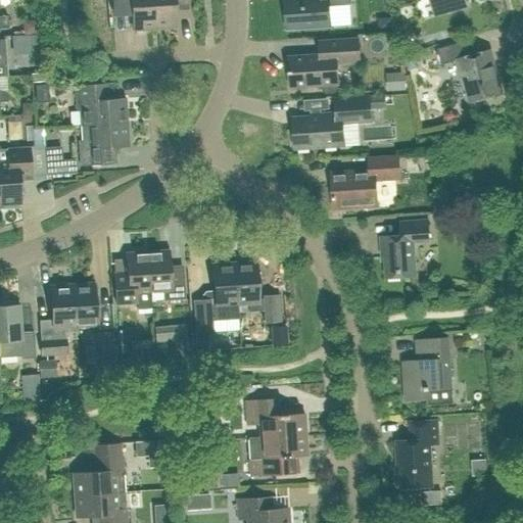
[(110,0),(111,9),(130,8),(131,31),(153,29),(151,0),(110,0)]
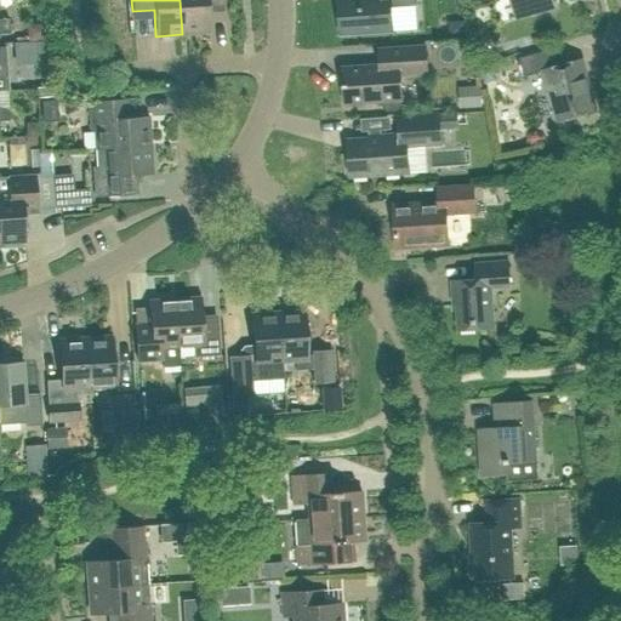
[(180,0),(182,34),(209,33),(208,6),(222,5),(222,0),(180,0)]
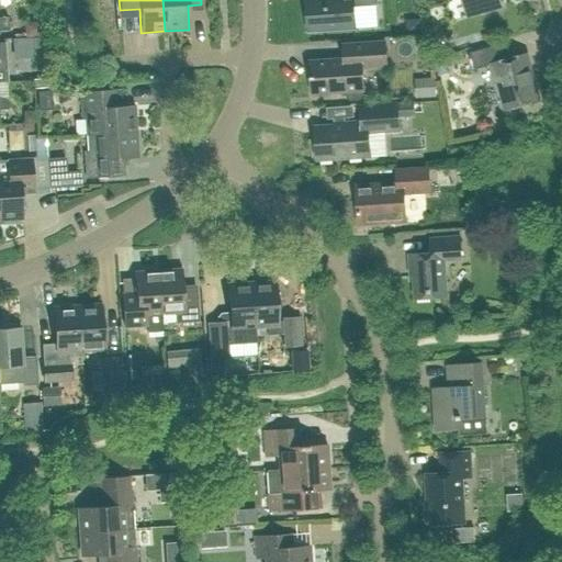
[(377,3),(375,0),(305,0),(308,32),(356,29),(353,6),(377,3)]
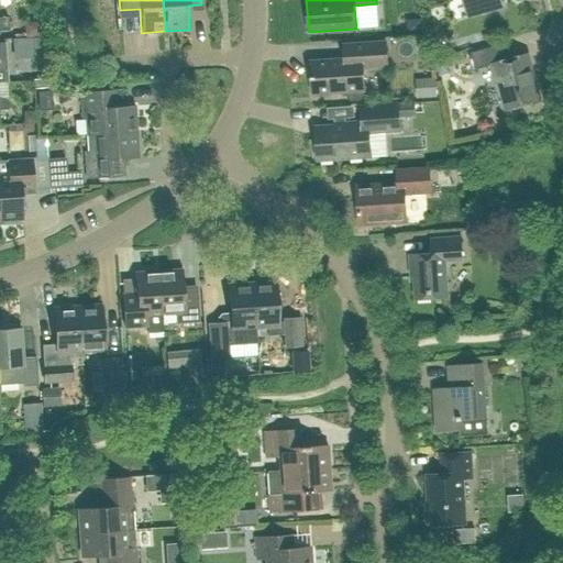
[(463,0),(468,15),(501,7),(499,0),(463,0)]
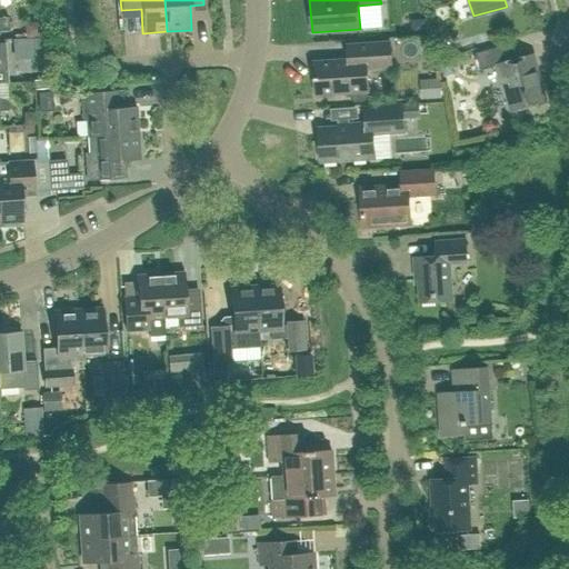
[(26,37),(42,35),(40,21),(23,23),(26,37)]
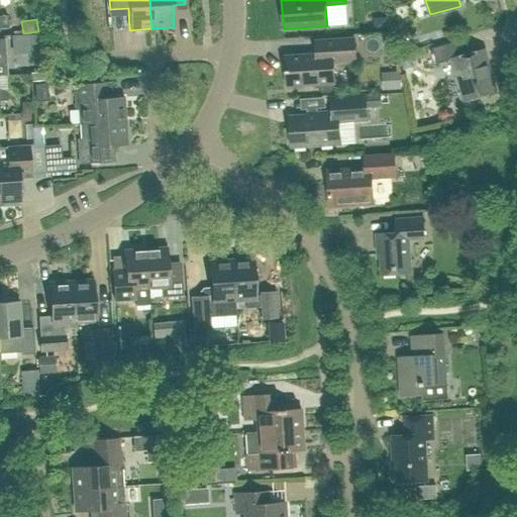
[(287,87),(318,85),(318,89),(322,93),(330,92),(334,88),(333,84),(334,84),(333,63),(355,62),(354,38),(315,40),(316,54),(285,57),(287,87)]
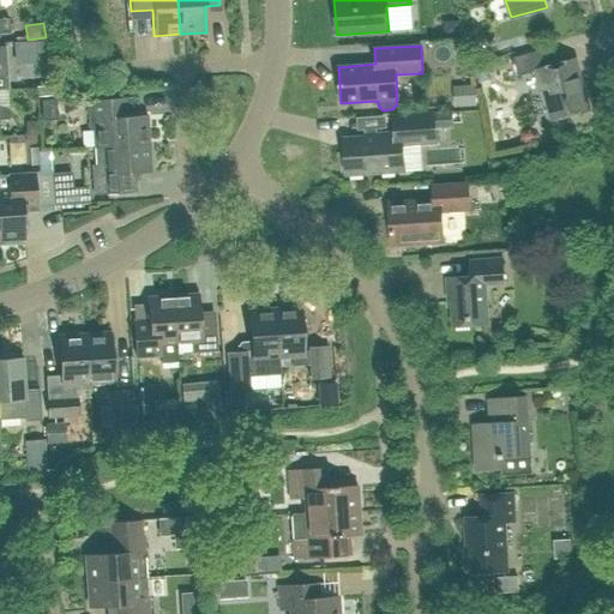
[(558,64),(553,47),(513,58),(518,77),(535,72),(540,91),(543,90),(552,121),(589,110),(575,59),(558,64)]
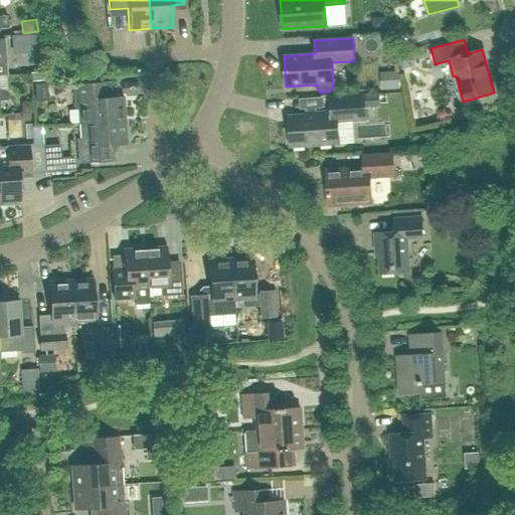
[(412,66),(408,52),(396,55),(400,69),(412,66)]
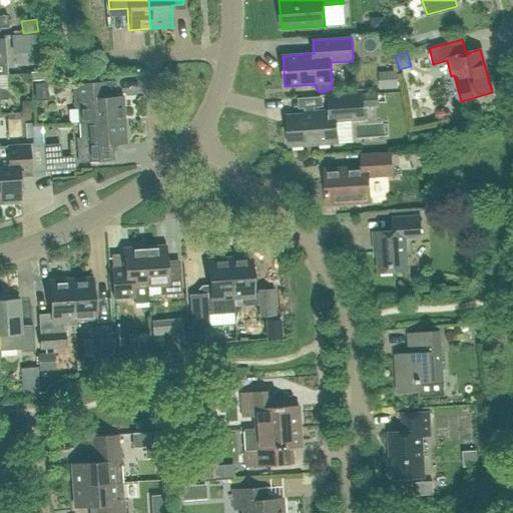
[(84,122),(123,119),(122,96),(110,96),(109,81),(99,82),(73,83),(74,108),(83,108),(84,122)]
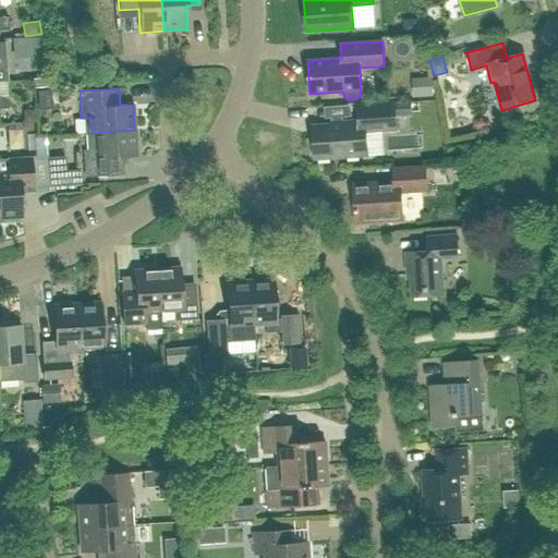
[(35,91),(36,107),(49,106),(48,91),(35,91)]
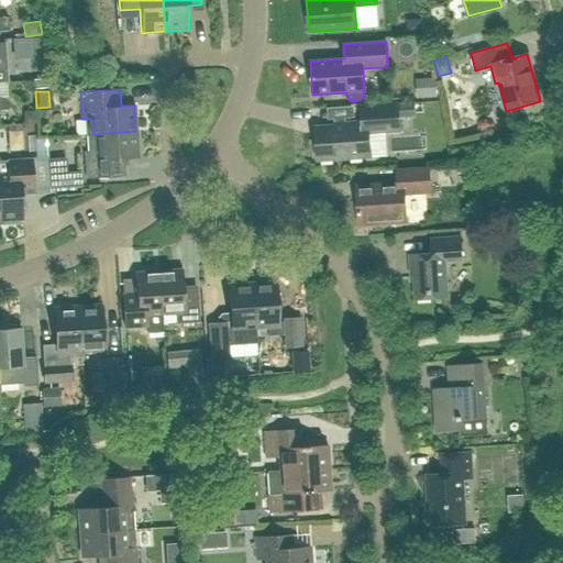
[(365,157),(364,133),(400,131),(399,119),(416,118),(415,102),(360,106),(361,121),(343,122),(344,125),(315,127),(317,161),(365,157)]
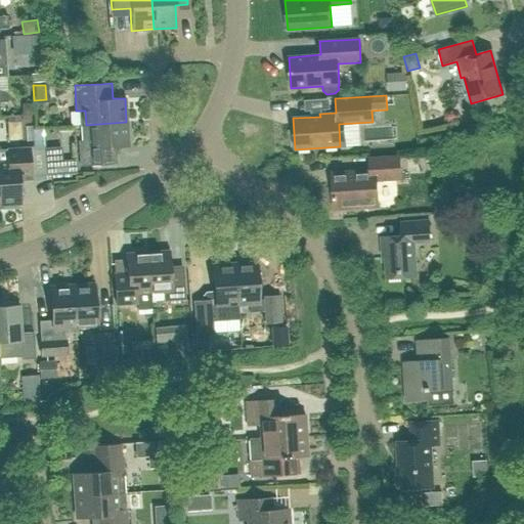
[(116,157),(115,147),(128,146),(126,122),(86,125),(87,140),(79,140),(80,166),(114,164),(114,160),(116,157)]
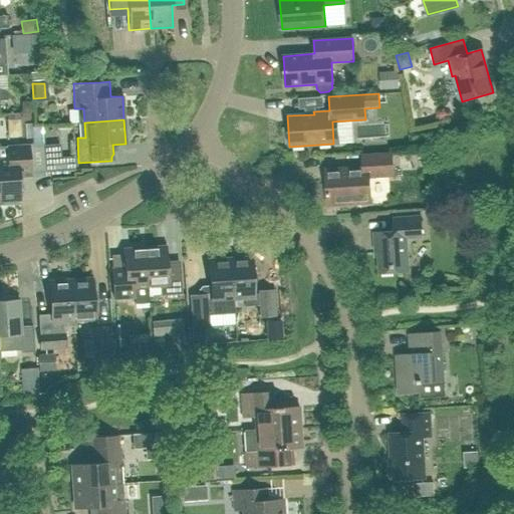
[(5,147),(6,160),(0,160),(0,202),(20,201),(18,174),(30,173),(28,145),(5,147)]
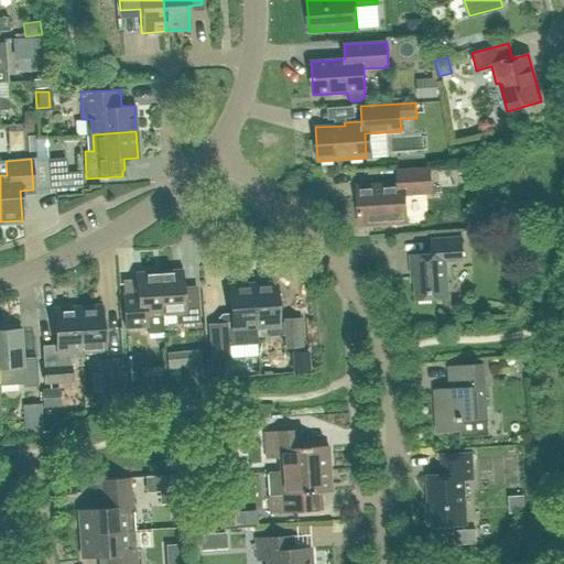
[(49,167),(50,188),(77,187),(77,176),(67,177),(66,173),(57,173),(57,166),(49,167)]
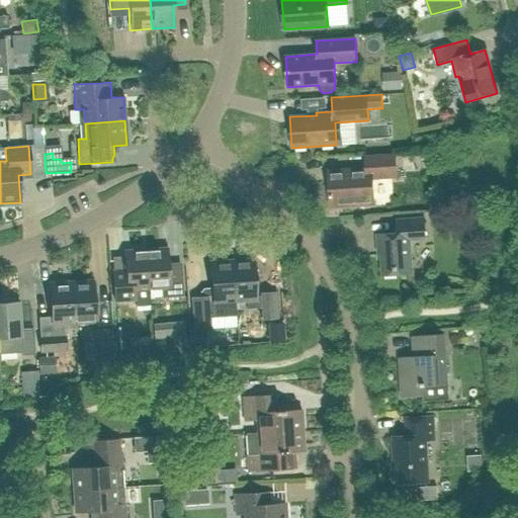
[(397,178),(395,154),(364,156),(365,168),(328,171),(330,207),(373,204),(372,179),(397,178)]
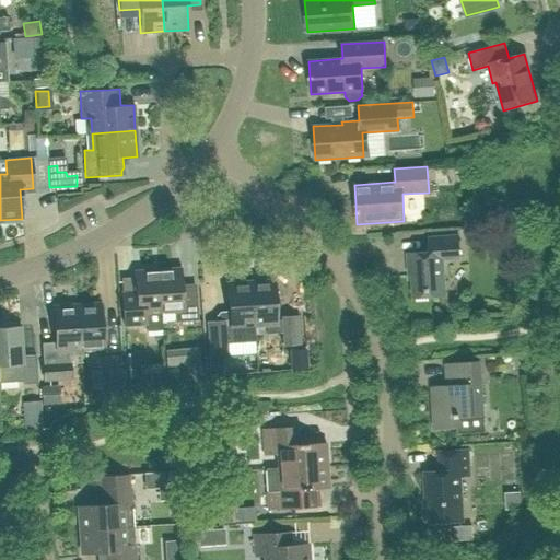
[(443,259),(461,258),(458,235),(430,237),(430,252),(407,254),(408,269),(410,269),(412,298),(445,296),(443,259)]
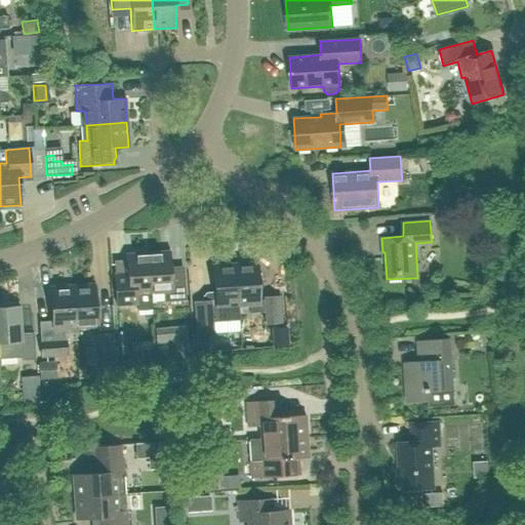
[(147,252),(150,292),(163,291),(163,301),(185,299),(185,289),(171,290),(169,251),(147,252)]
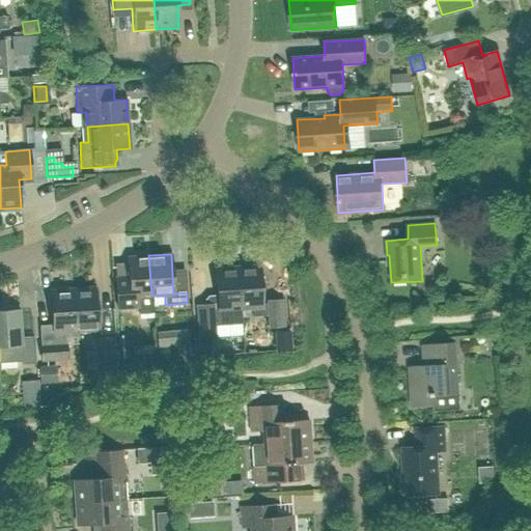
[(151,296),(148,255),(127,257),(130,297),(117,297),(117,308),(139,307),(138,297),(151,296)]
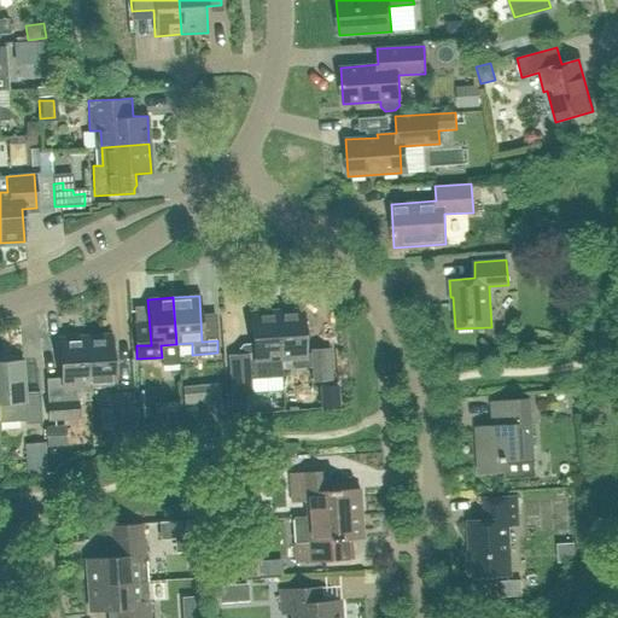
[(277,312),(279,360),(292,359),(293,368),(312,367),(312,382),(331,379),(330,349),(310,350),(310,353),(304,354),(302,310),(277,312)]
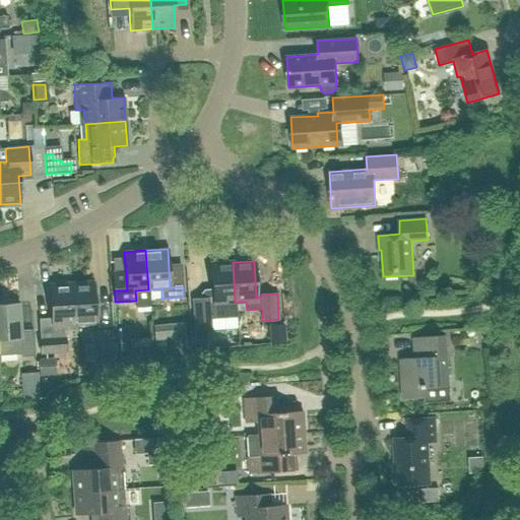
[(200,294),(200,299),(192,299),(194,331),(206,330),(210,330),(210,319),(237,317),(235,303),(233,262),(210,264),(212,289),(203,290),(200,294)]
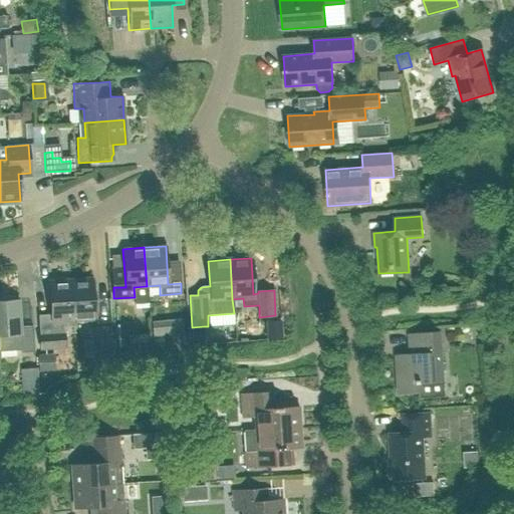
[(70,280),(72,320),(94,319),(91,279),(70,280)]
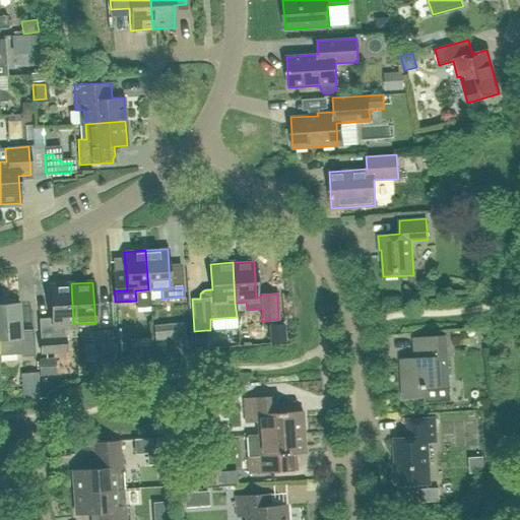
[(73,324),(71,283),(49,285),(51,318),(38,319),(41,353),(65,351),(64,325),(73,324)]
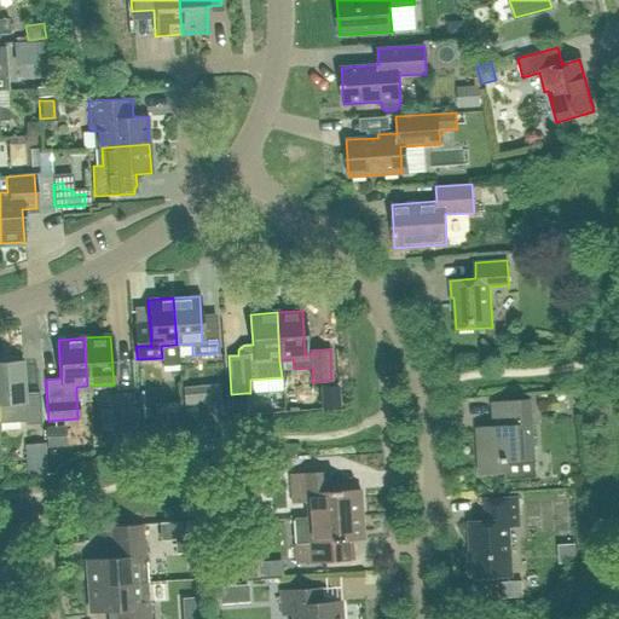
[(0,362),(0,422),(25,422),(25,424),(41,423),(39,392),(24,393),(22,360),(0,362)]
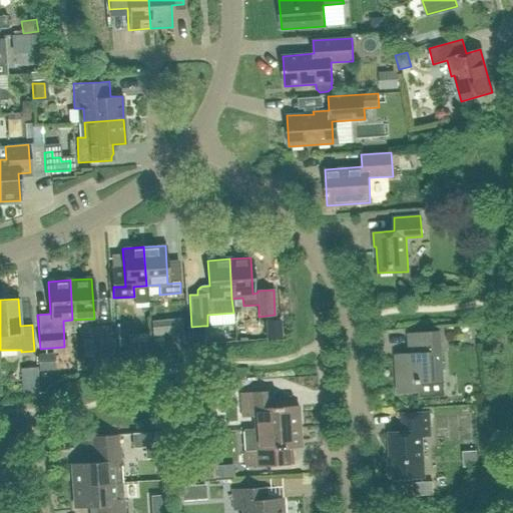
[(150,321),(152,338),(168,337),(166,320),(150,321)]
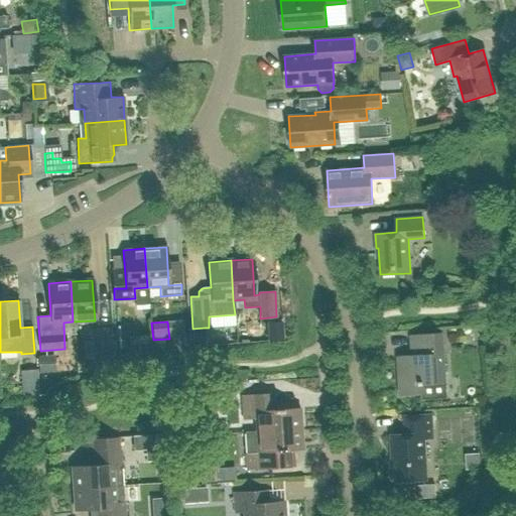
[(266,323),(267,342),(283,340),(282,321),(266,323)]
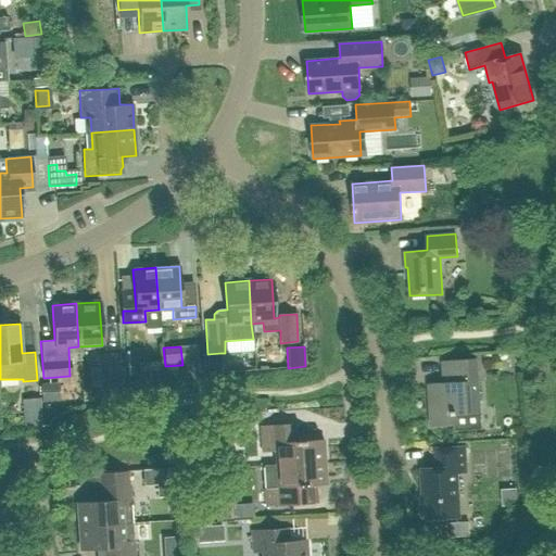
[(133,351),(122,352),(123,377),(134,376),(133,351)]
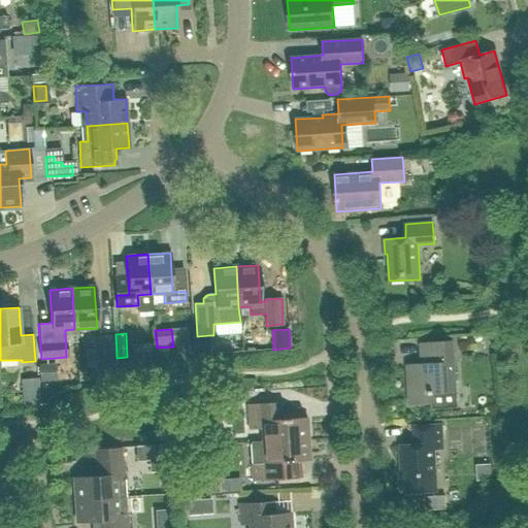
[(117,372),(113,334),(96,335),(99,373),(117,372)]
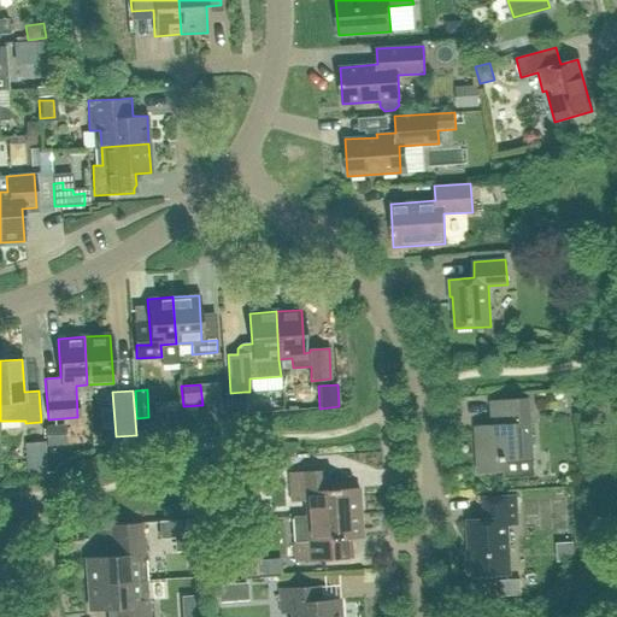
[(246,413),(245,392),(230,393),(231,415),(246,413)]
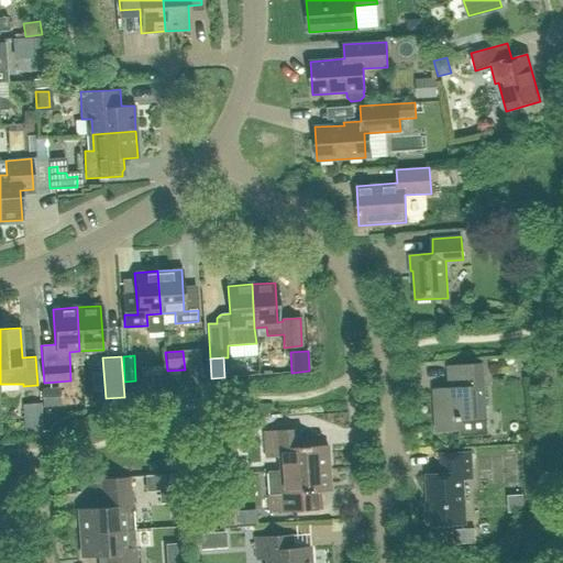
[(462,420),(486,418),(482,363),(448,365),(449,387),(433,388),(437,432),(463,431),(462,420)]
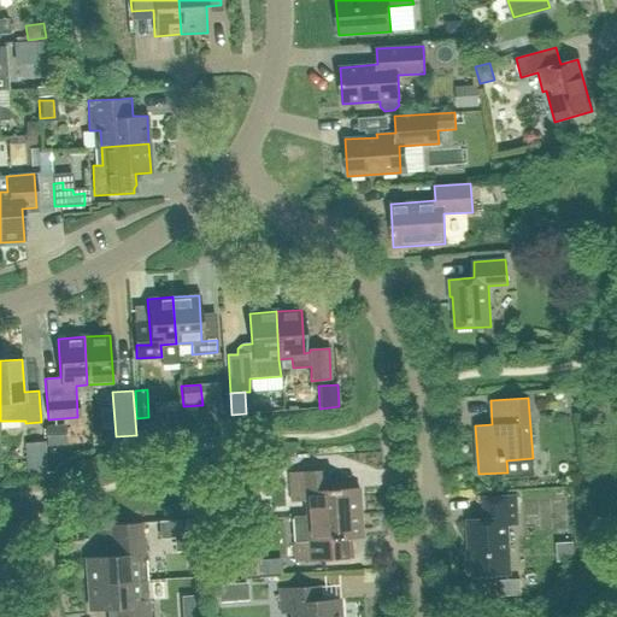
[(46,446),(65,445),(65,424),(45,425),(46,446)]
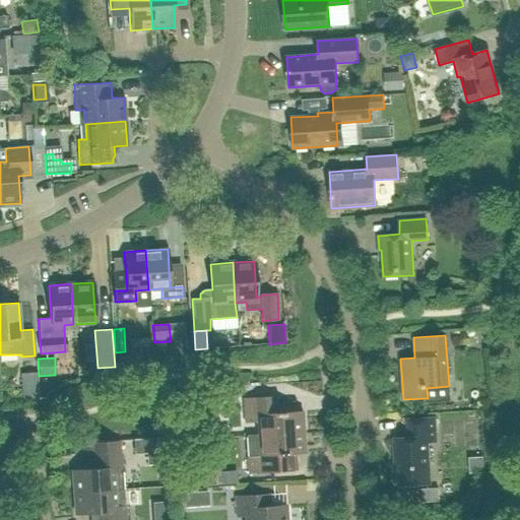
[(20,373),(22,398),(40,396),(38,372),(20,373)]
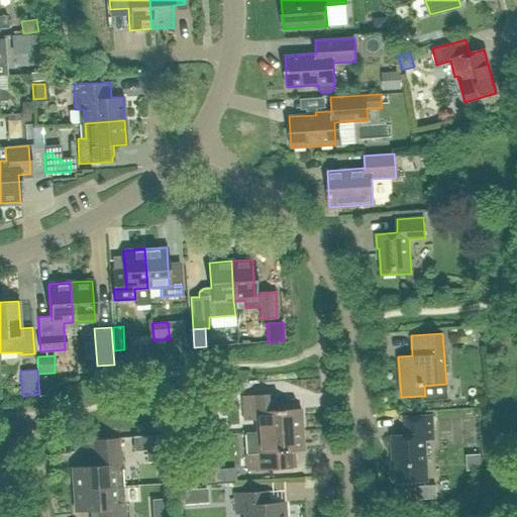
[(255,432),(301,429),(300,408),(273,410),(272,394),(241,396),(243,421),(254,420),(255,432)]
